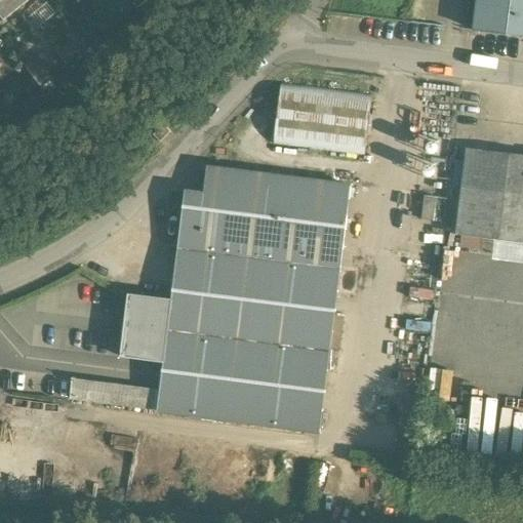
[(476,0),(473,30),(522,36),(522,0),(476,0)]
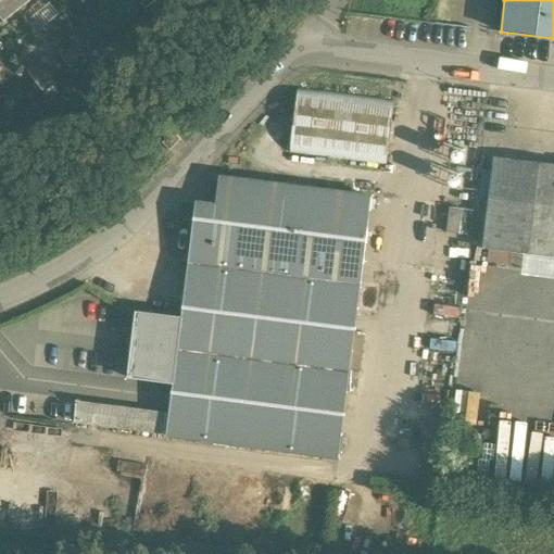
[(391,100),(297,89),(289,154),(383,165),(391,100)]
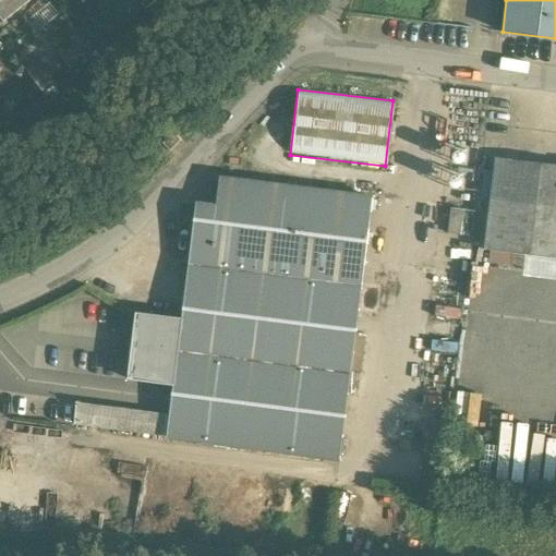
[(172,131),(160,142),(169,150),(181,139),(172,131)]
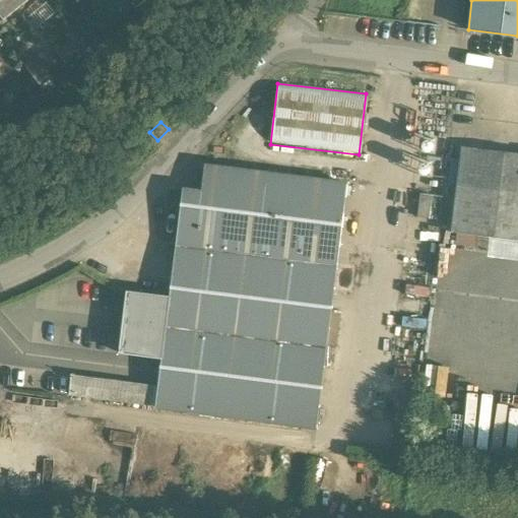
[(517,152),(460,146),(450,232),(517,240),(517,152)]
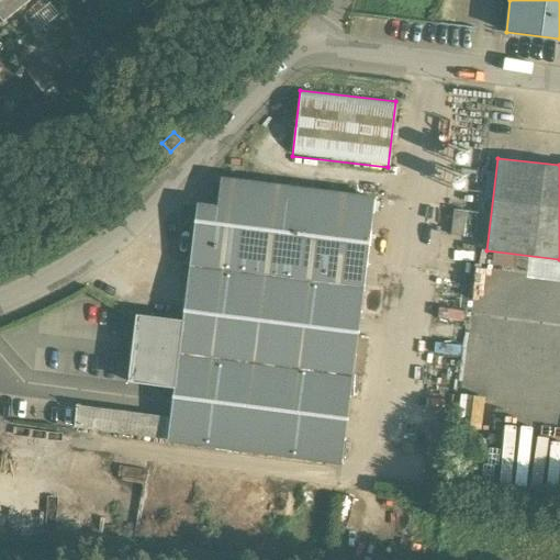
[(261,171),(252,170),(249,179),(259,180),(261,171)]
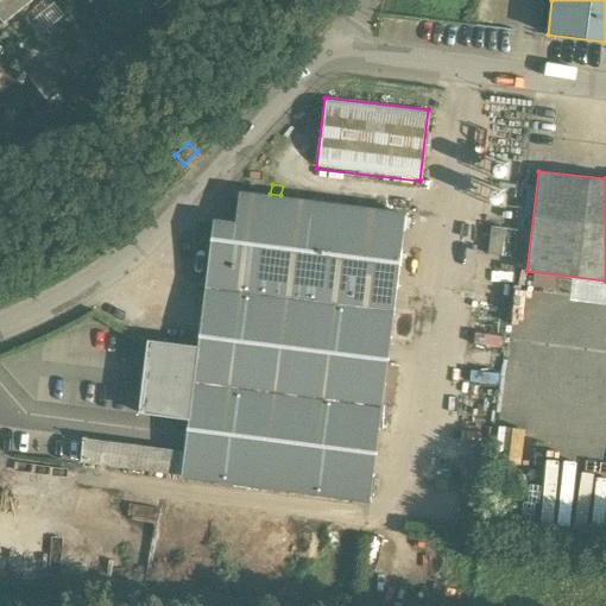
[(234,226),(213,223),(196,347),(187,420),(182,450),(180,474),(367,499),(404,215),(238,195),(234,226)]
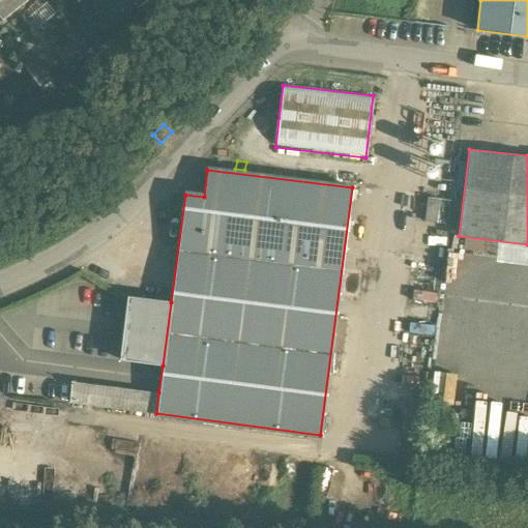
[(439,199),(426,198),(423,223),(437,224),(439,199)]
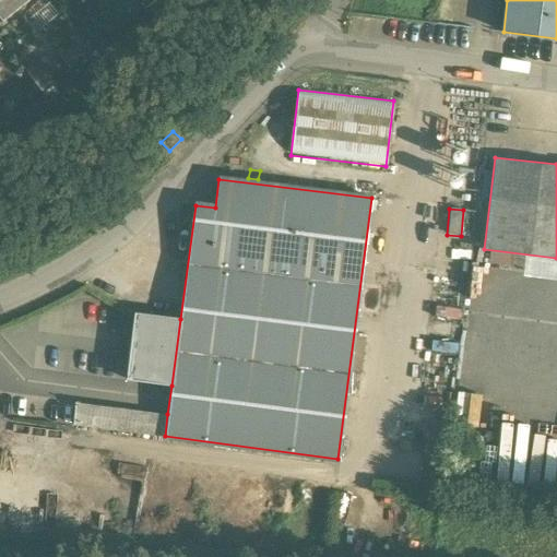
[(180,319),(135,312),(126,379),(172,386),(180,319)]
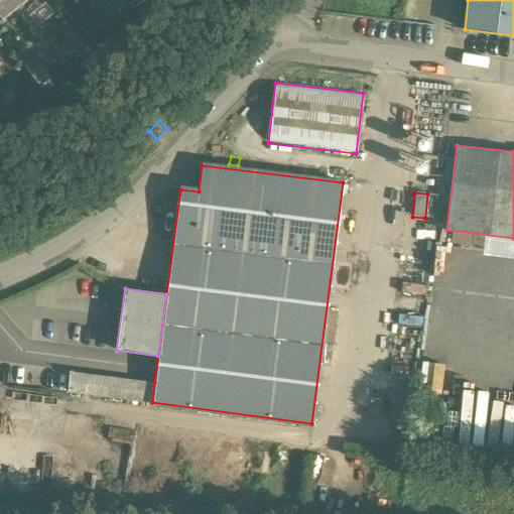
[(440,387),(441,360),(419,360),(419,386),(440,387)]
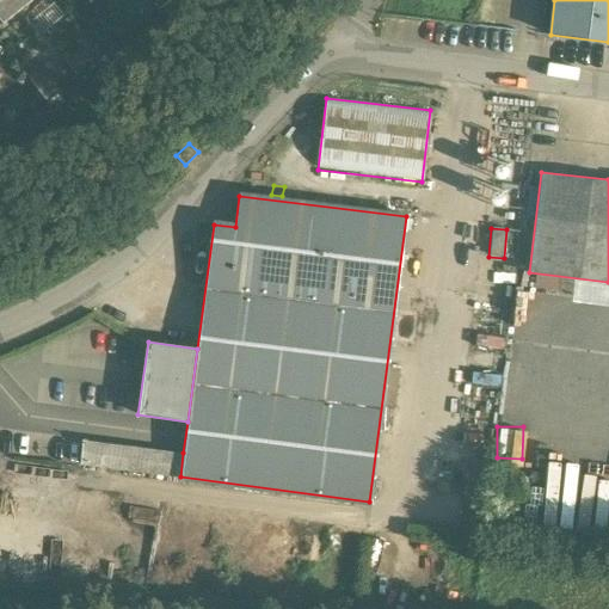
[(105,443),(81,440),(78,462),(103,466),(105,443)]
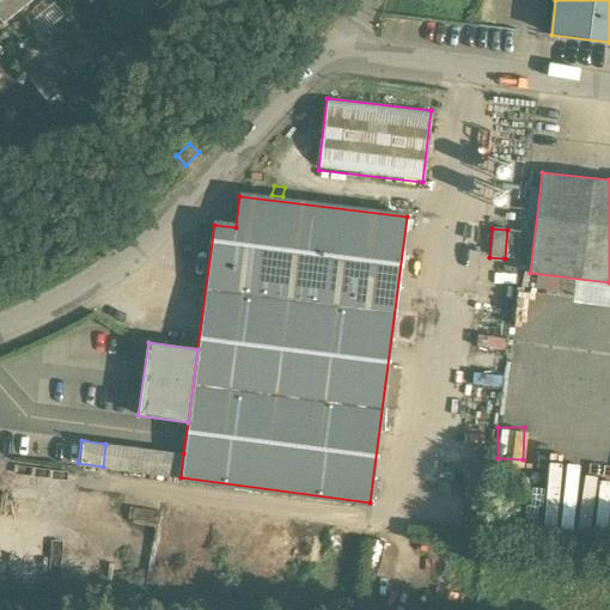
[(127,446),(105,444),(103,467),(123,470),(127,446)]
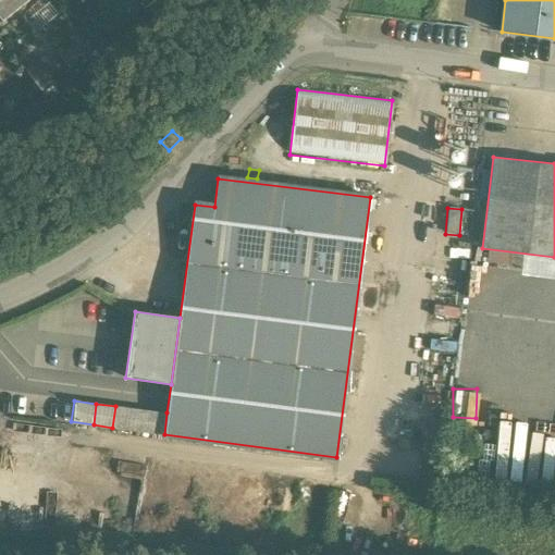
[(167,412),(115,406),(112,428),(164,434),(167,412)]
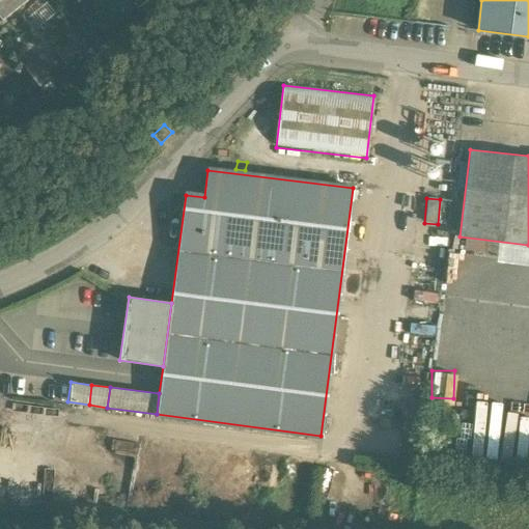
[(524,457),(528,414),(528,399),(495,395),(488,452),(524,457)]
